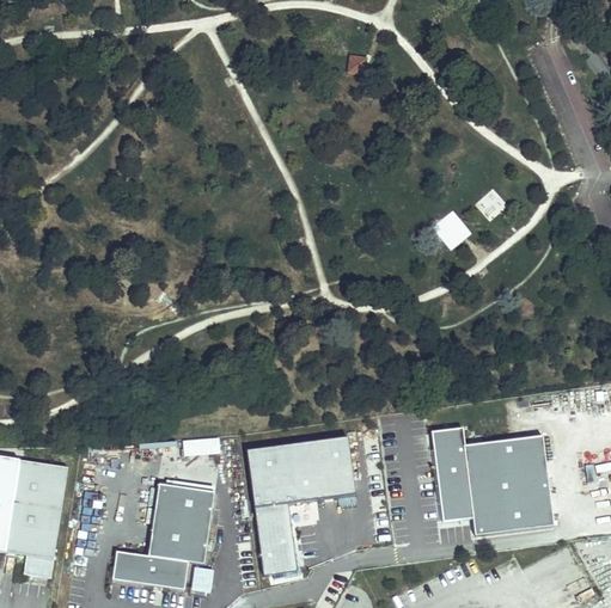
[(365,72),(366,55),(349,54),(347,71),(365,72)]
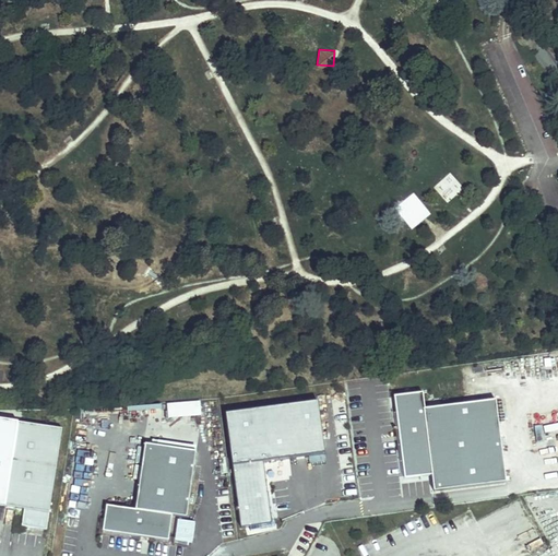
[(422,390),(393,393),(404,475),(431,472),(432,488),(506,480),(496,398),(424,406),(422,390)]
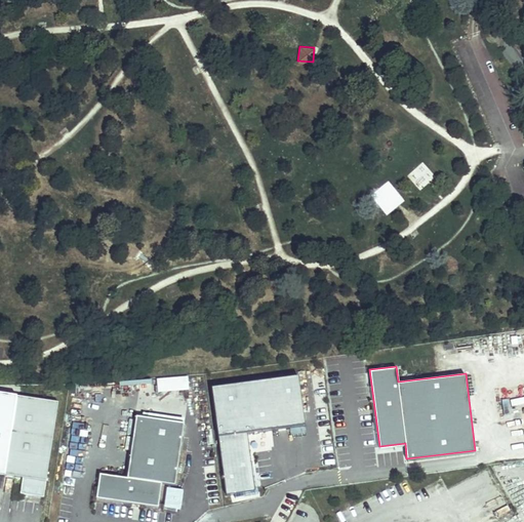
[(254,488),(248,429),(305,424),(300,375),(214,384),(225,491),(254,488)]
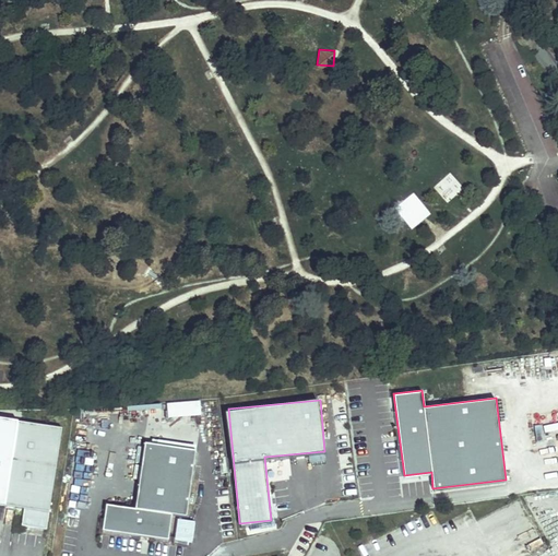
[(61,426),(7,417),(1,456),(12,458),(4,503),(24,506),(21,522),(46,527),(61,426)]
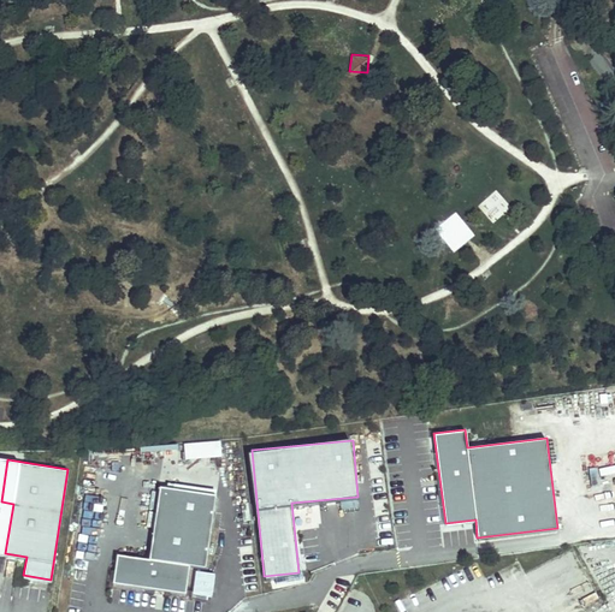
[(148,559),(117,554),(112,582),(184,593),(189,564),(205,566),(216,494),(159,486),(148,559)]
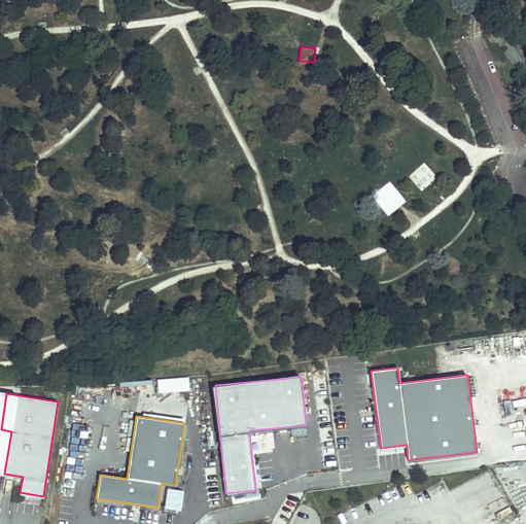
[(319,523),(312,509),(297,516),(302,523),(319,523)]
